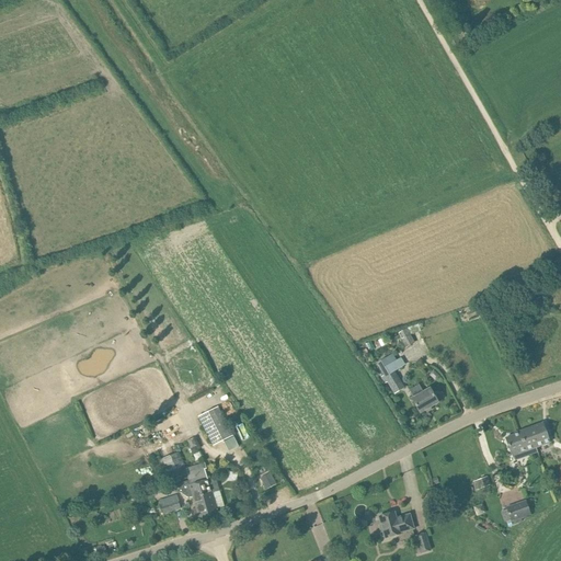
[(408,329),(411,335),(420,332),(418,325),(408,329)]
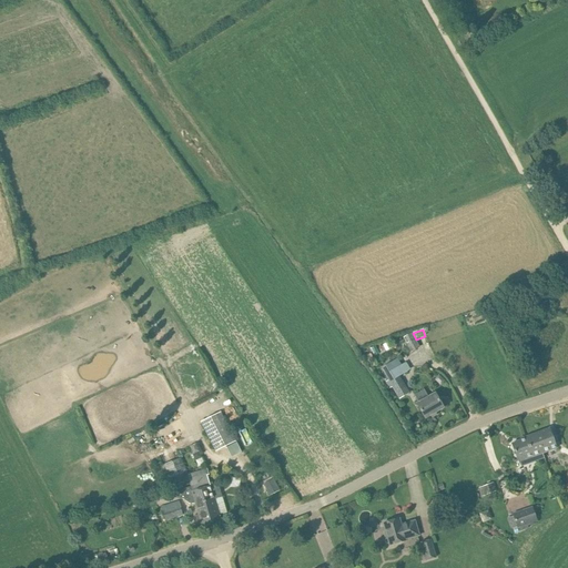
[(411,352),(419,346),(416,340),(413,333),(404,337),(411,352)]
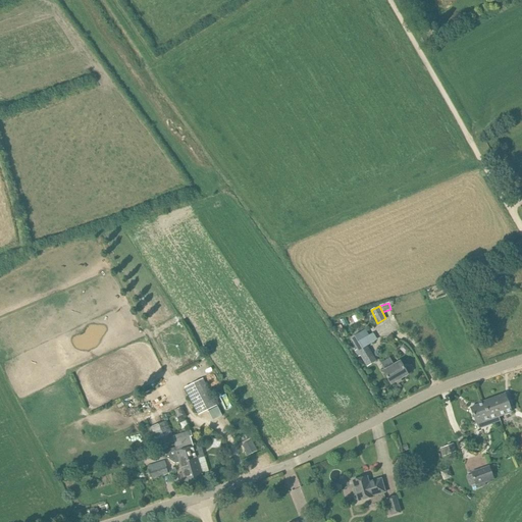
[(365,329),(351,338),(364,362),(373,356),(367,346),(377,340),(373,333),(369,335),(365,329)]
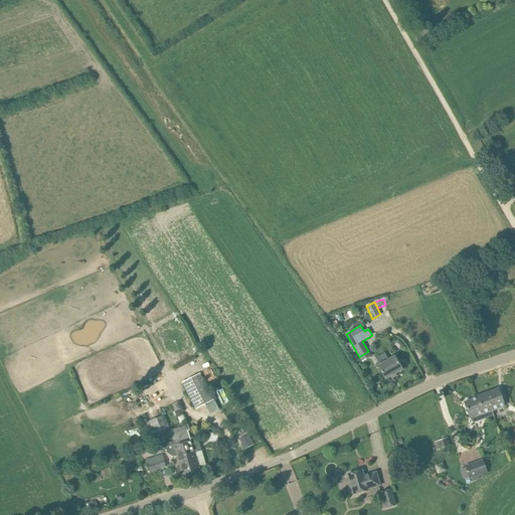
[(375,358),(379,366),(378,367),(385,380),(402,370),(394,357),(388,361),(385,353),(375,358)]
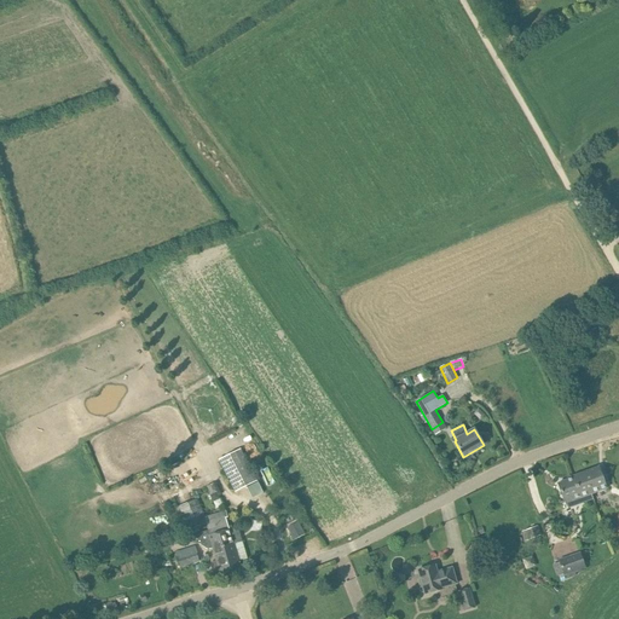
[(241,449),(219,460),(235,492),(258,481),(241,449)]
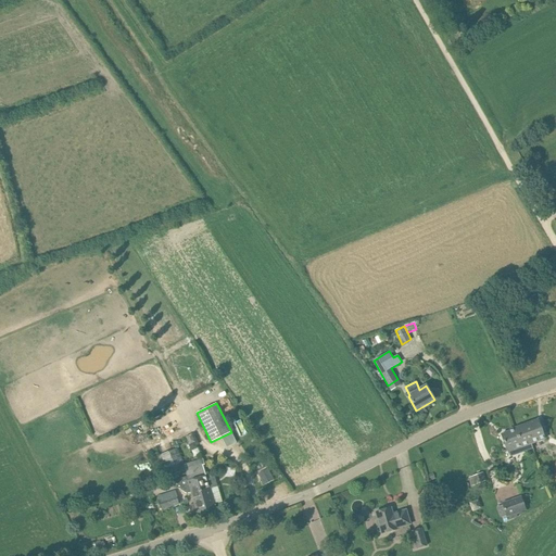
[(529,437),(531,444),(544,439),(538,419),(515,428),(516,429),(519,439),(529,437)]
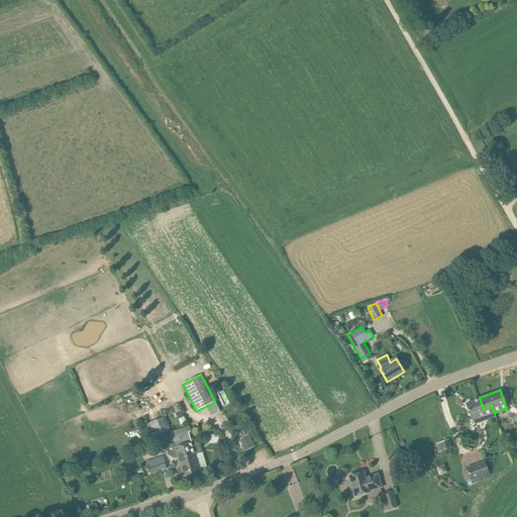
[(473,419),(475,424),(496,417),(494,413),(492,406),(483,408),(480,399),(467,404),(472,419),(473,419)]
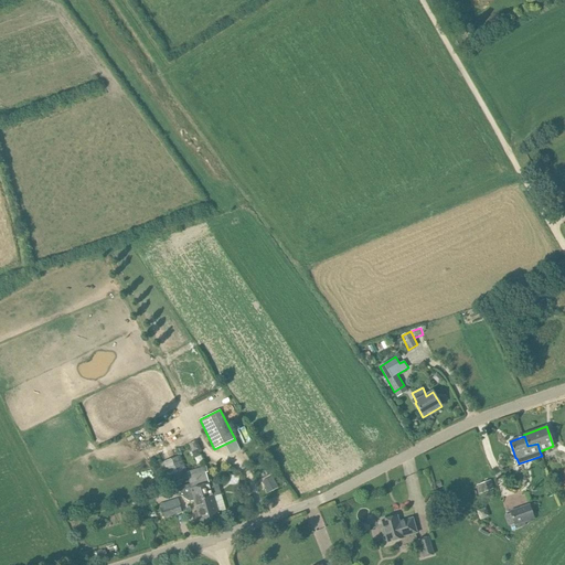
[(192,451),(198,449),(194,443),(189,445),(192,451)]
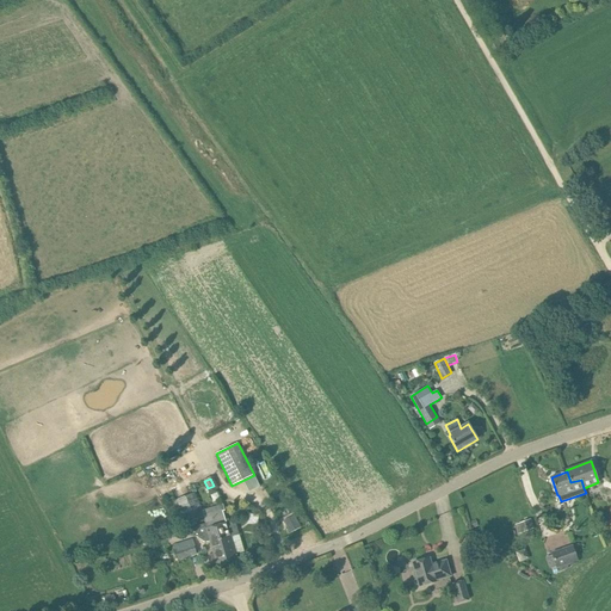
[(195,494),(174,503),(184,525),(203,518),(205,525),(215,523),(222,549),(221,549),(224,560),(227,567),(239,563),(236,554),(245,551),(239,534),(230,537),(227,523),(223,512),(226,511),(223,504),(202,511),(196,497),(195,494)]
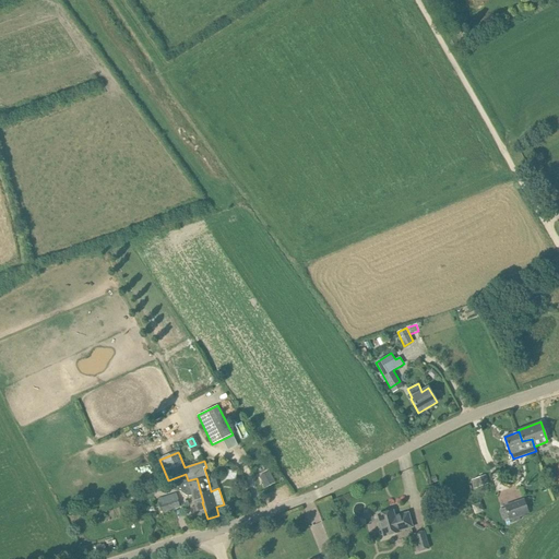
[(270,471),(259,476),(265,488),(276,483),(270,471)]
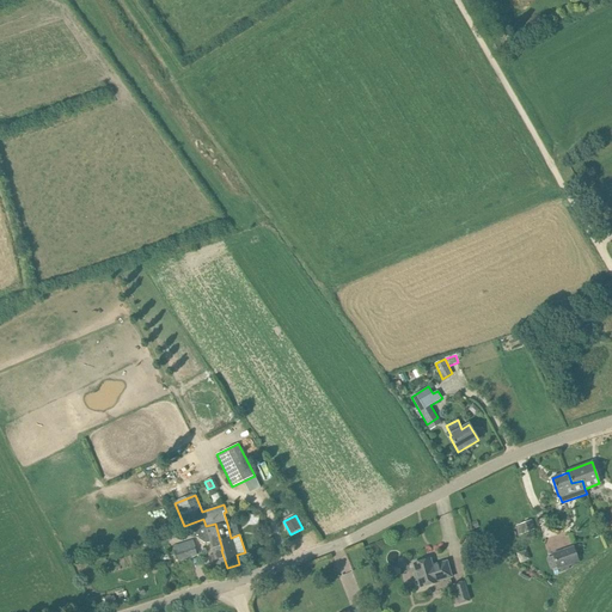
[(536,528),(532,519),(515,526),(519,536),(536,528)]
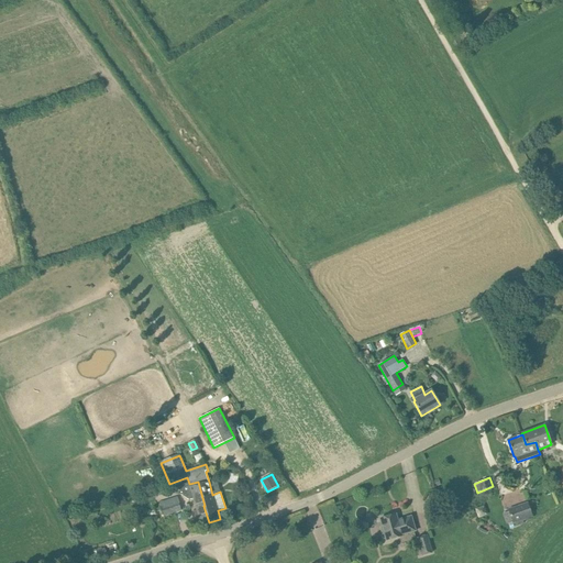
[(188,483),(177,486),(179,493),(189,500),(190,499),(192,499),(196,510),(194,511),(191,514),(192,518),(196,519),(198,518),(200,525),(209,522),(207,516),(203,506),(205,506),(198,482),(189,484),(190,487),(189,487),(188,483)]
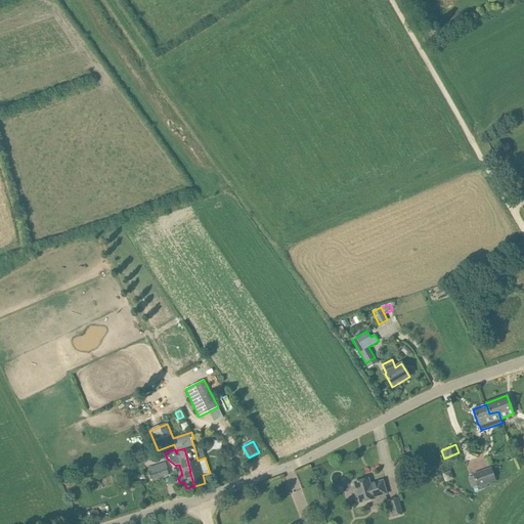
[(166,462),(147,468),(151,481),(170,475),(171,477),(176,475),(177,473),(176,470),(175,470),(174,469),(168,471),(167,466),(166,462)]
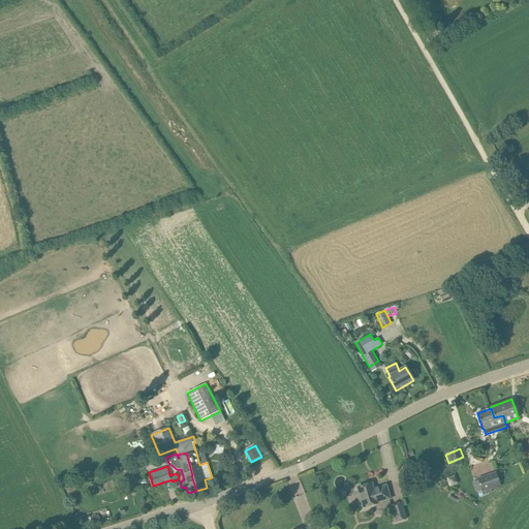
[(472,483),(476,492),(481,491),(481,492),(501,485),(496,471),(476,478),(477,480),(472,483)]
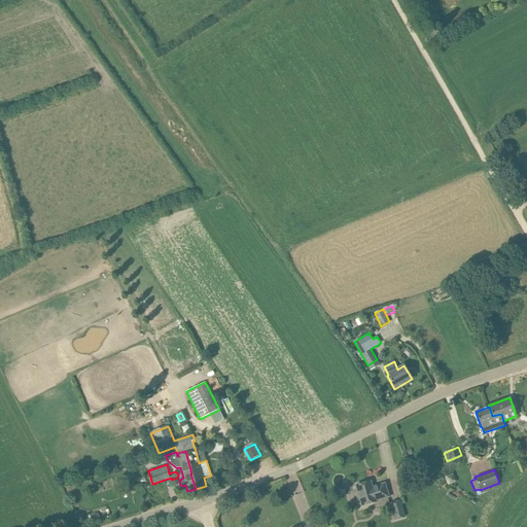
[(456,482),(453,472),(444,476),(448,485),(456,482)]
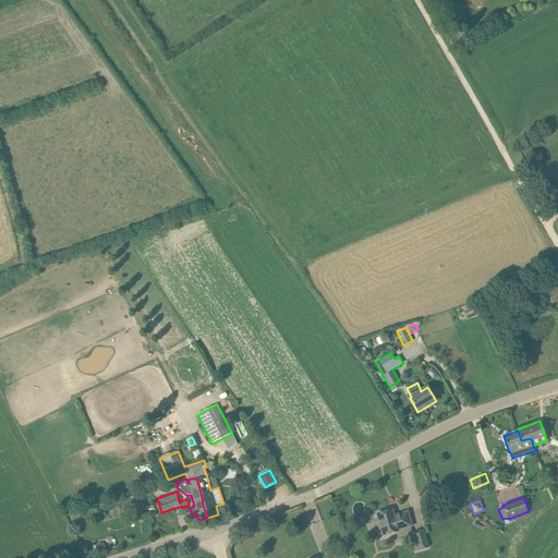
[(408,512),(393,516),(392,510),(376,514),(383,536),(398,532),(398,531),(411,526),(408,512)]
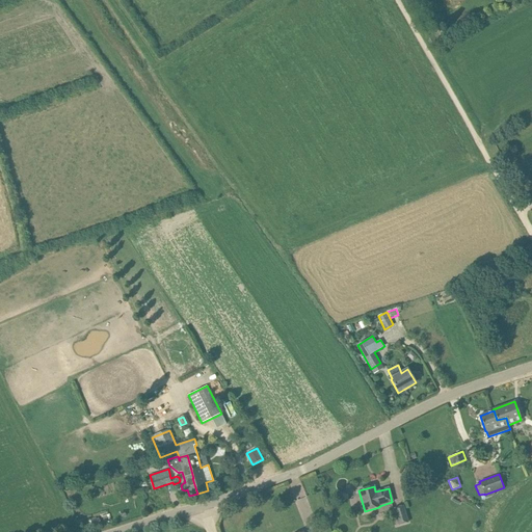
[(393,507),(399,525),(408,523),(402,505),(393,507)]
